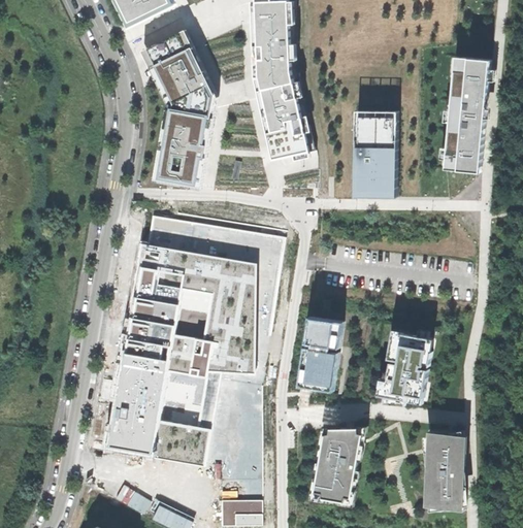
[(111,0),(126,28),(173,4),(170,0),(111,0)]
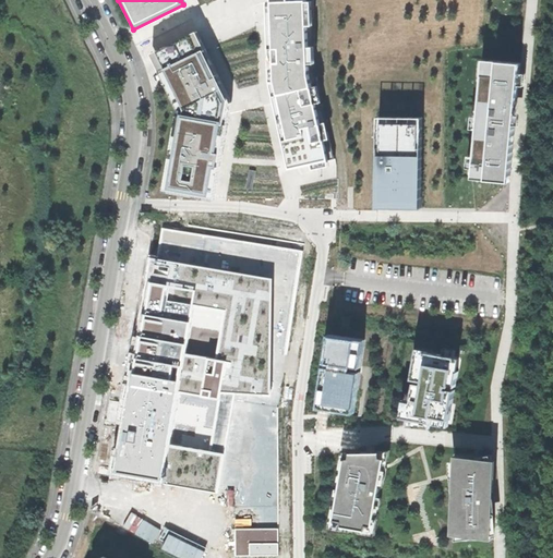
[(268,1),(263,1),(265,40),(266,80),(278,136),(286,169),(291,167),(331,158),(312,74),(308,0),(296,0),(268,1)]
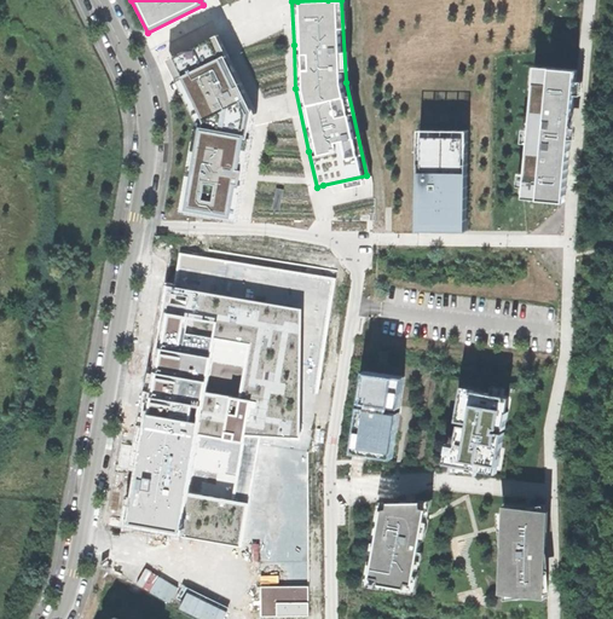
[(214,34),(162,59),(194,121),(177,212),(233,221),(242,175),(253,114),(237,82),(214,34)]
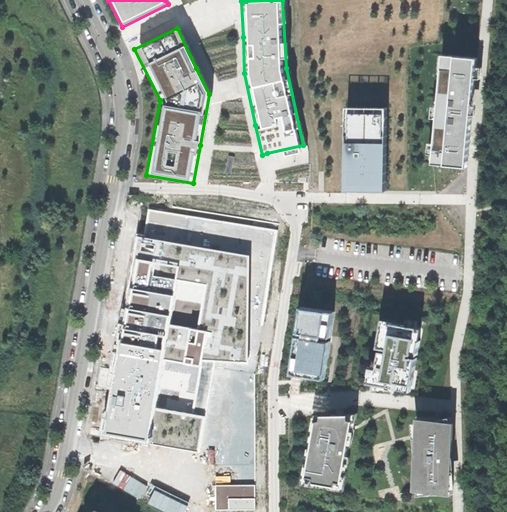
[(438,55),(428,164),(463,167),(468,109),(471,78),(476,79),(477,68),(472,67),(473,58),(438,55)]
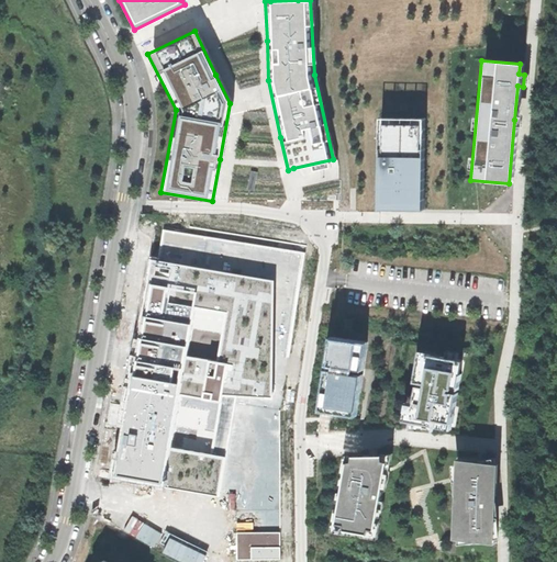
[(377,117),(376,209),(380,210),(420,210),(421,119),(377,117)]
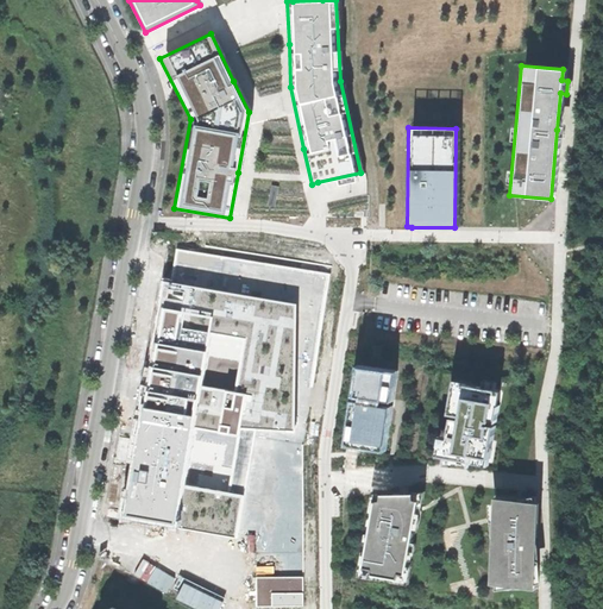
[(267,184),(263,205),(270,207),(274,187),(267,184)]
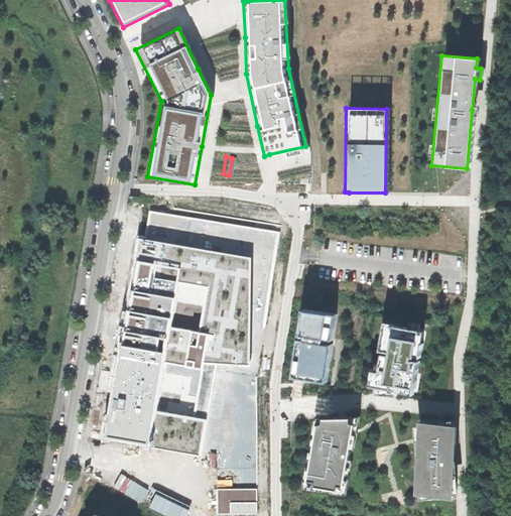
[(101,436),(198,455),(203,418),(190,415),(201,362),(247,364),(248,257),(135,238),(101,436)]
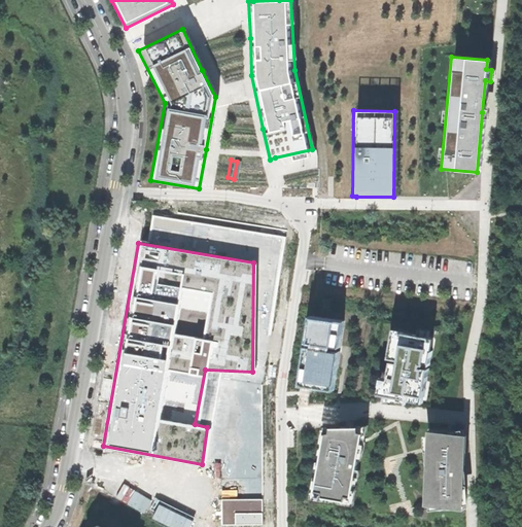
[(296,379),(294,385),(329,390),(335,351),(327,350),(327,348),(328,346),(336,347),(339,321),(306,316),(302,342),(309,343),(308,347),(301,346),(296,379)]
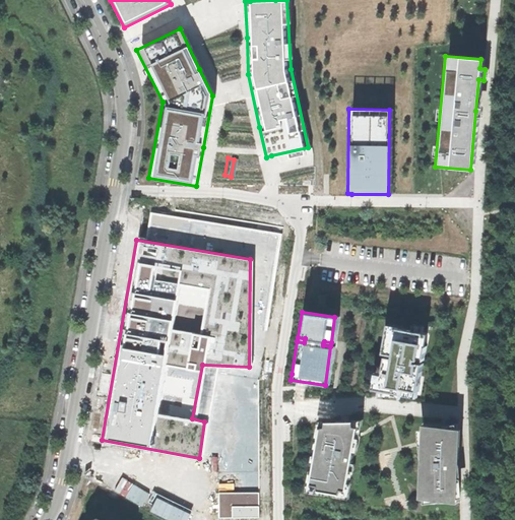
[(376,390),(374,397),(395,399),(396,394),(412,397),(414,391),(419,363),(411,362),(411,359),(420,361),(422,346),(416,345),(420,326),(408,324),(407,330),(390,327),(388,338),(383,337),(380,353),(390,354),(389,356),(389,358),(381,356),(376,390)]
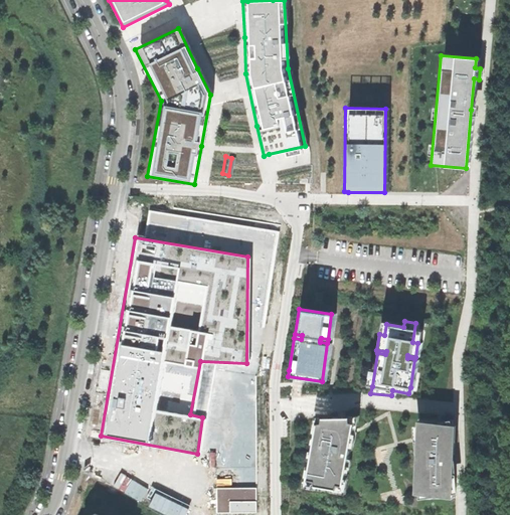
[(303,465),(299,487),(341,494),(346,468),(343,467),(346,447),(350,447),(352,433),(349,432),(349,431),(350,423),(353,424),(355,415),(344,415),(344,417),(321,417),(321,416),(311,416),(305,452),(309,452),(306,466),(303,465)]
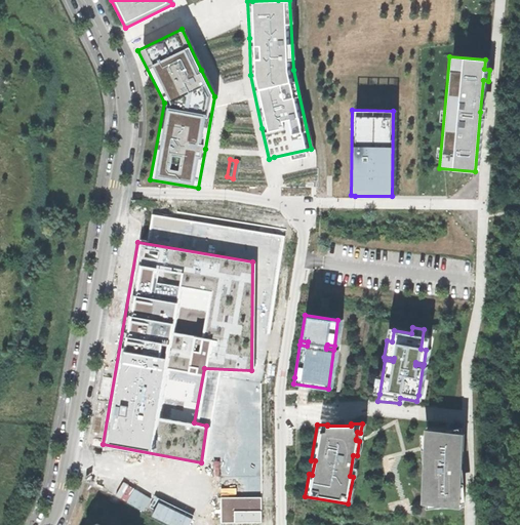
[(423,461),(417,461),(418,475),(424,475),(424,508),(460,507),(458,437),(457,428),(423,429),(423,447),(423,461)]
